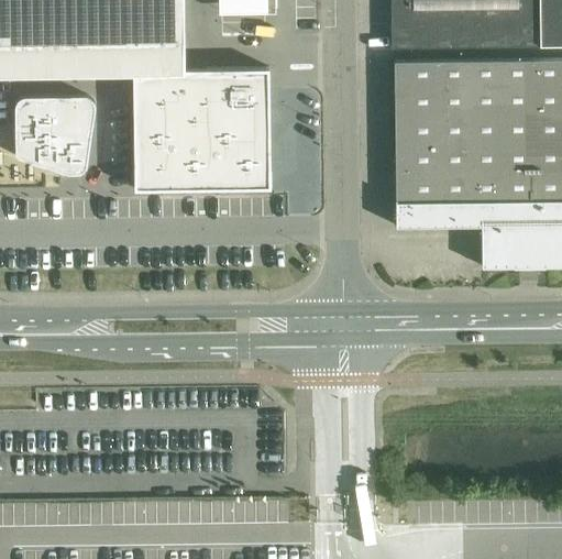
[(0,44),(179,44),(178,0),(0,0),(0,44)]
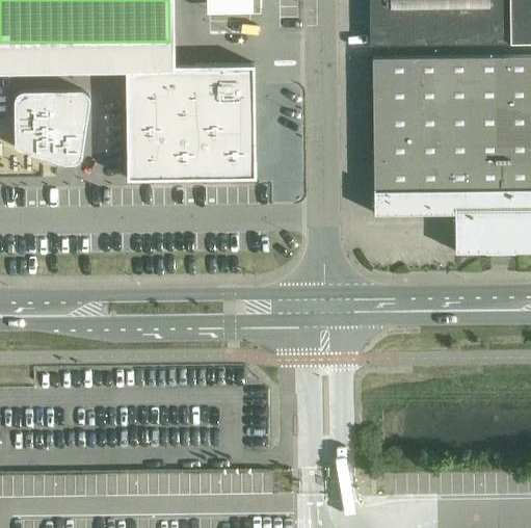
[(368,0),(369,48),(509,47),(508,0),(368,0)]
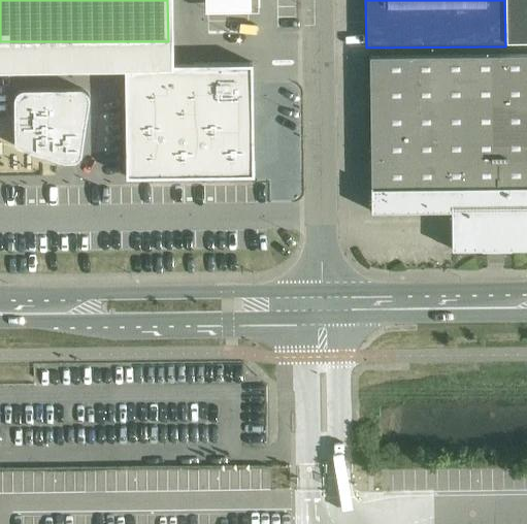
[(526,0),(504,0),(505,46),(526,45),(526,0)]
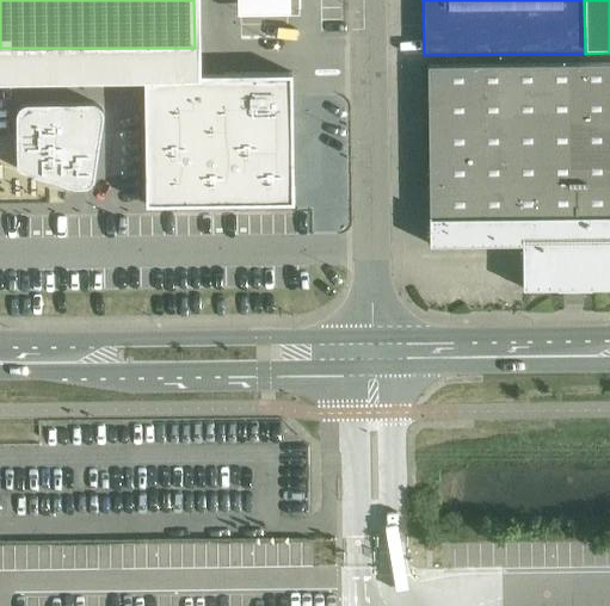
[(522,292),(609,291),(609,67),(426,69),(429,248),(521,248),(522,292)]
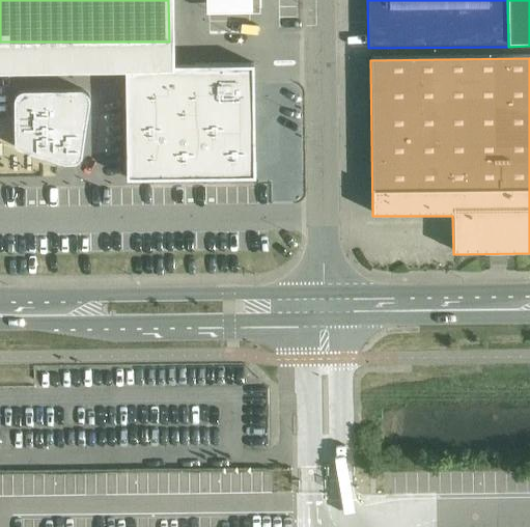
[(172,68),(126,70),(126,72),(128,179),(169,179),(169,181),(190,181),(190,179),(253,178),(252,67),(172,68)]
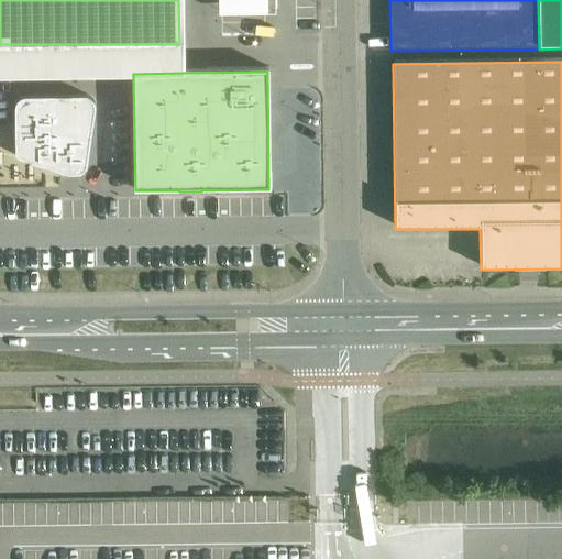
[(14,109),(14,110),(14,156),(18,161),(63,176),(78,177),(79,176),(80,176),(81,175),(83,175),(84,174),(84,173),(85,173),(85,172),(86,171),(86,170),(95,110),(95,109),(95,108),(95,107),(95,106),(94,105),(94,103),(92,103),(92,102),(91,101),(90,100),(89,100),(89,99),(88,99),(87,98),(86,98),(85,98),(84,98),(25,99),(24,99),(23,99),(22,99),(21,100),(20,100),(19,101),(18,102),(17,102),(17,103),(15,105),(15,106),(14,107),(14,108),(14,109)]
